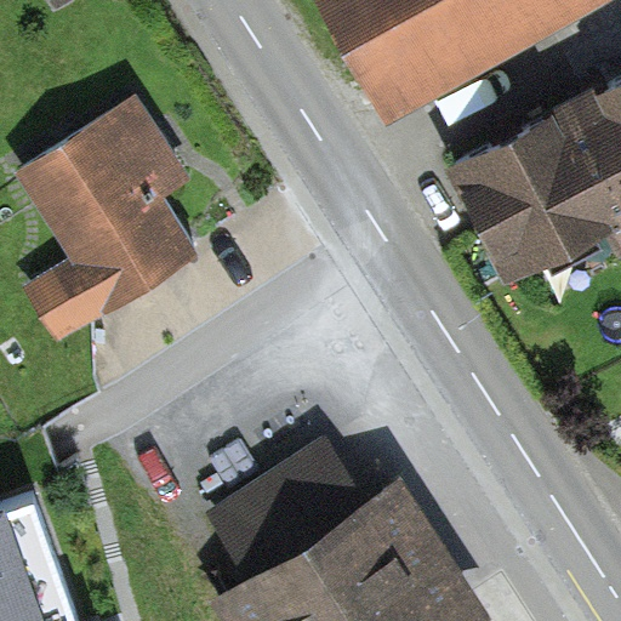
[(86,0),(46,0),(58,18),(86,0)]
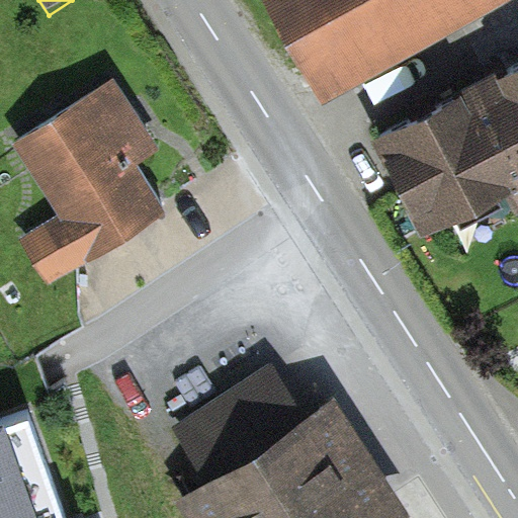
[(261,0),(310,92),(486,0),(261,0)]
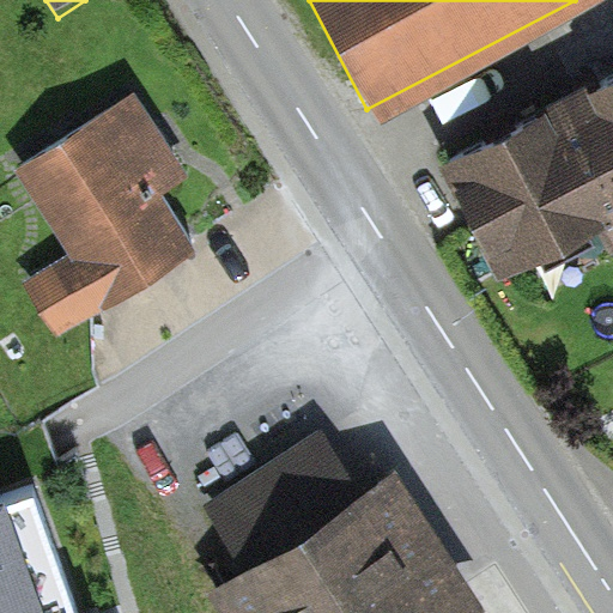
[(612,71),(437,163),(491,266),(612,202),(612,71)]
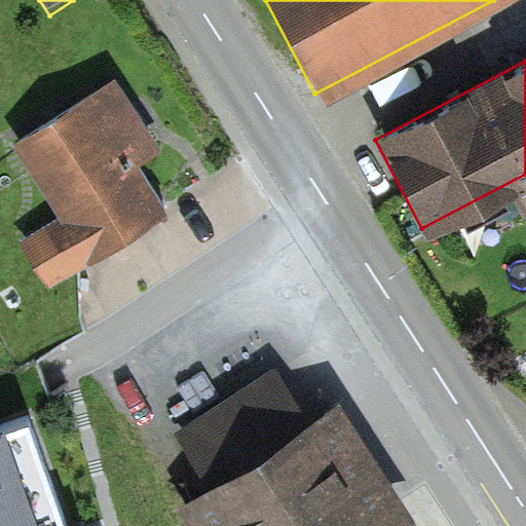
[(157,154),(111,80),(4,147),(83,274),(171,220),(138,166),(157,154)]
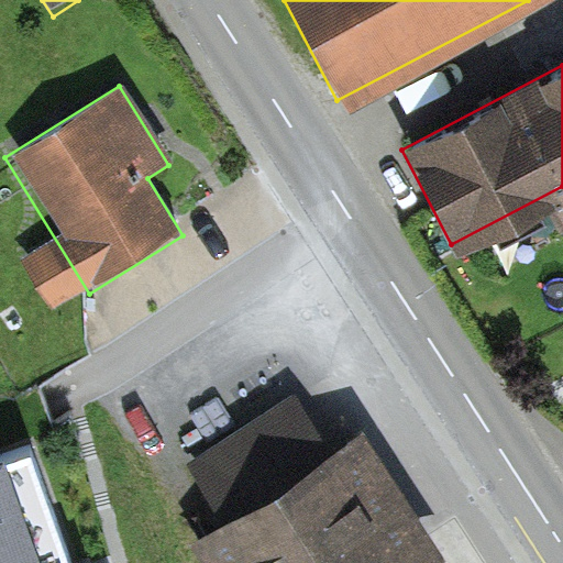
[(312,459),(287,411),(185,465),(212,517),(194,527),(212,562),(418,562),(335,446),(312,459)]
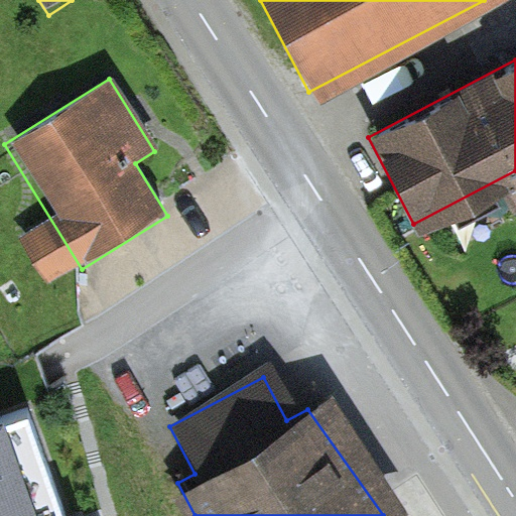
[(37,515),(3,418),(0,418),(0,515),(37,515)]
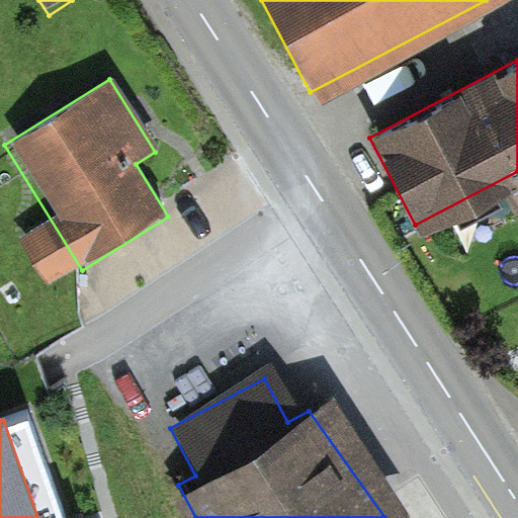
All buildings are outlined.
